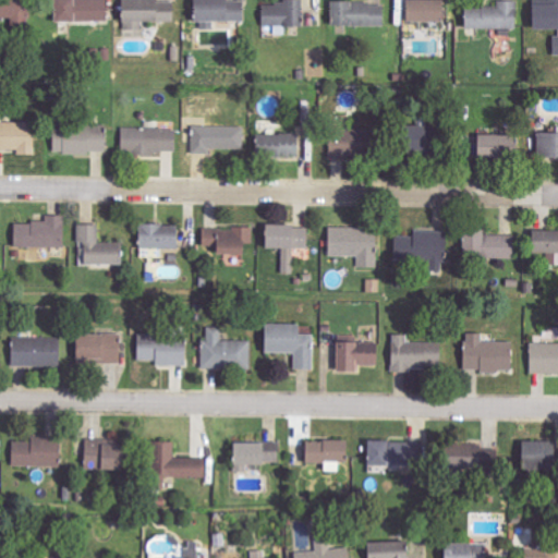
[(1,16),(16,16),(17,5),(9,4),(9,0),(1,0),(1,16)]
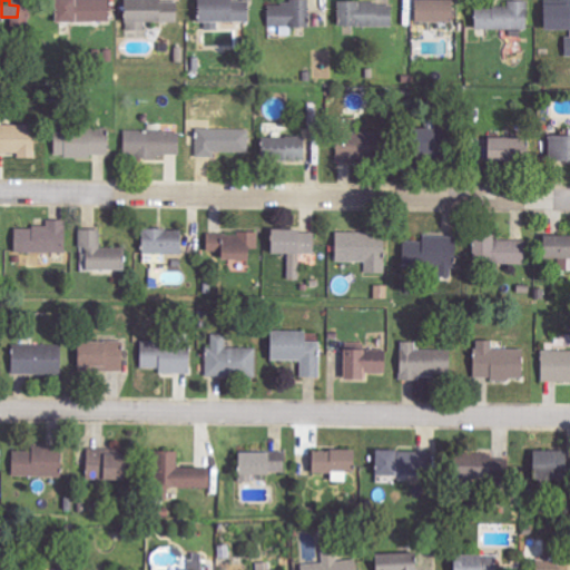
[(109,0),(53,0),(55,23),(110,22),(109,0)]
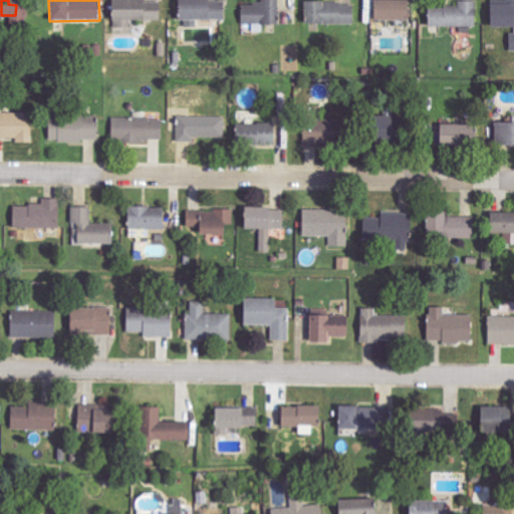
[(160,21),(160,0),(111,1),(112,28),(131,28),(131,21),(160,21)]
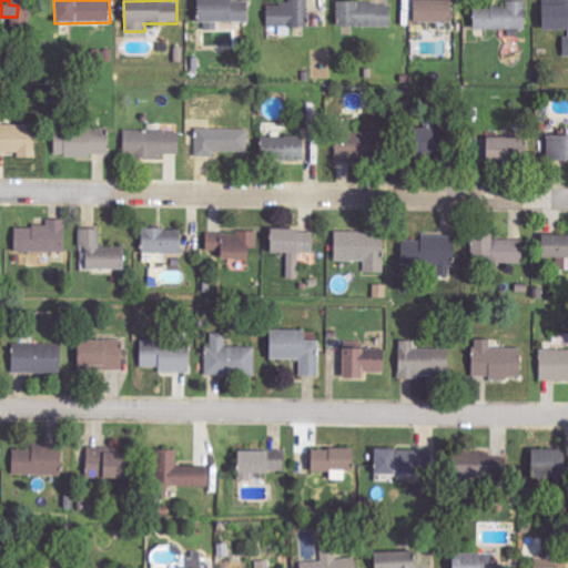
[(249,23),(247,1),(230,1),(229,0),(194,0),(195,23),(204,23),(204,31),(217,30),(217,24),(249,23)]
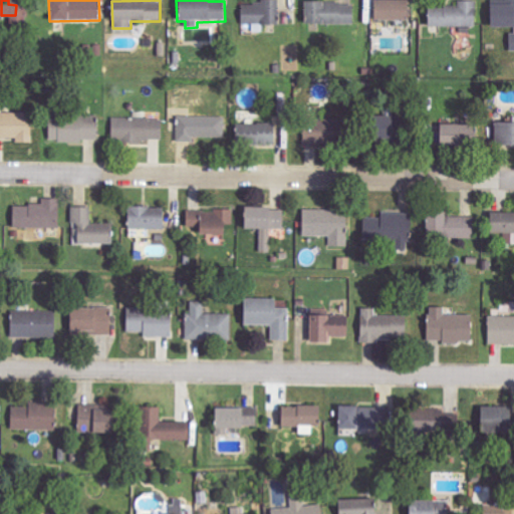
[(373,22),(409,21),(407,0),(403,0),(372,1),(373,22)]
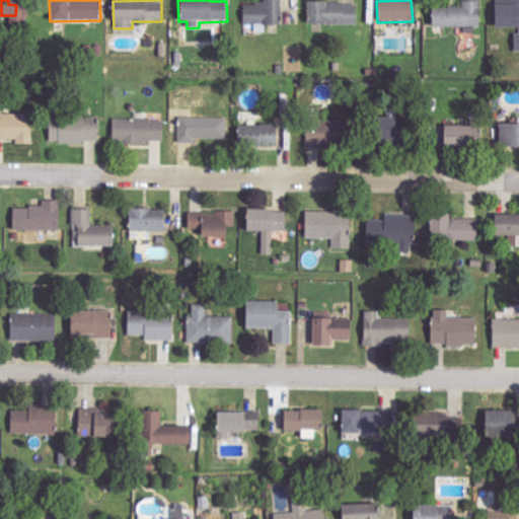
[(494,29),(516,28),(516,52),(518,51),(518,0),(517,0),(518,6),(494,6),(494,29)]
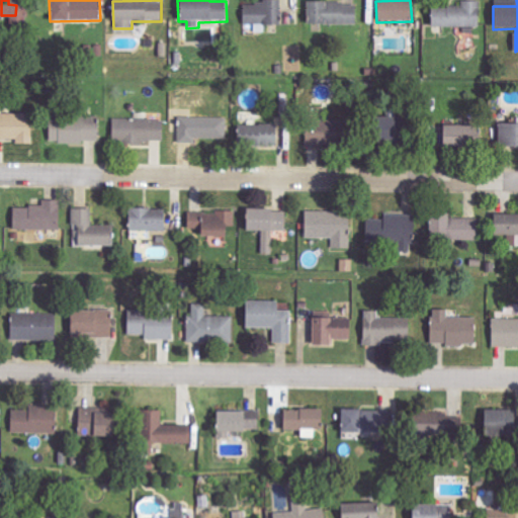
[(481,2),(462,1),(462,8),(431,7),(431,26),(480,28),(481,2)]
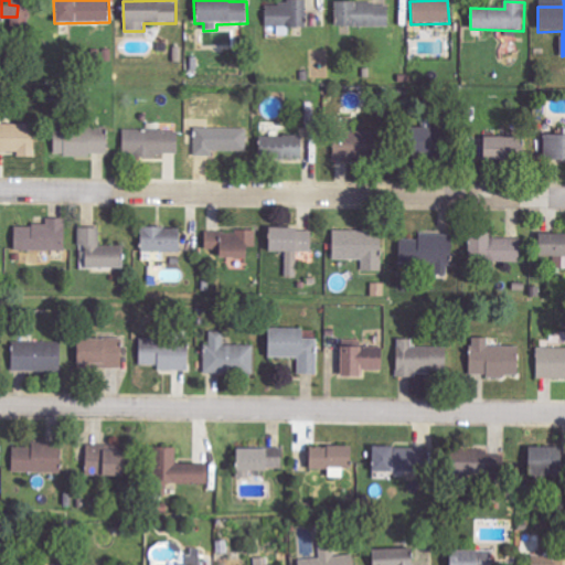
[(287,29),(304,29),(305,3),(266,2),(265,27),(279,27),(279,35),(287,35),(287,29)]
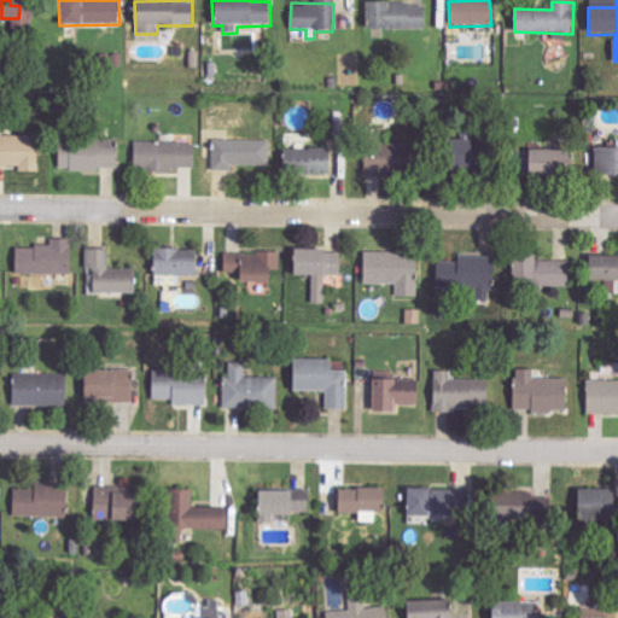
[(425,31),(425,5),(366,4),(366,30),(425,31)]
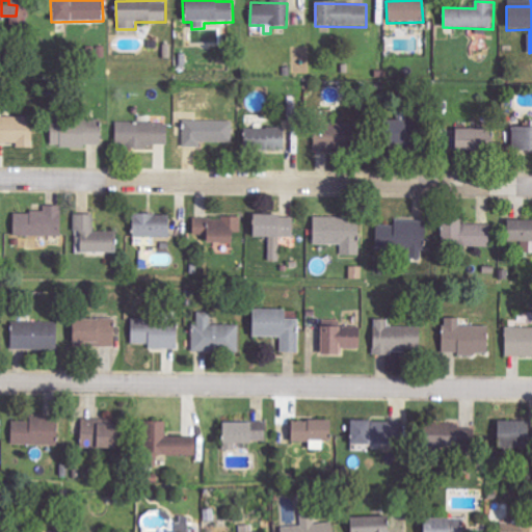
[(50,120),(50,145),(101,145),(100,118),(50,120)]
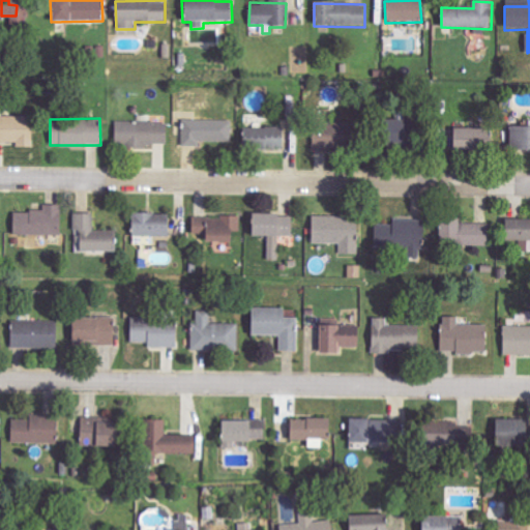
[(231,142),(231,120),(182,119),(182,146),(200,146),(200,141),(231,142)]
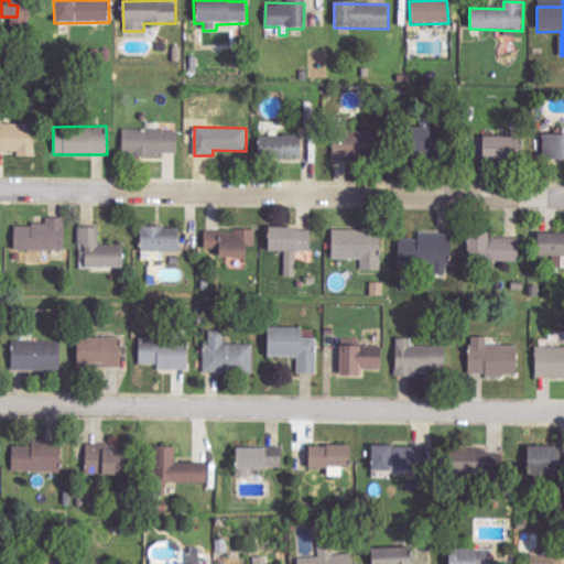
[(177,155),(177,130),(122,129),(122,154),(177,155)]
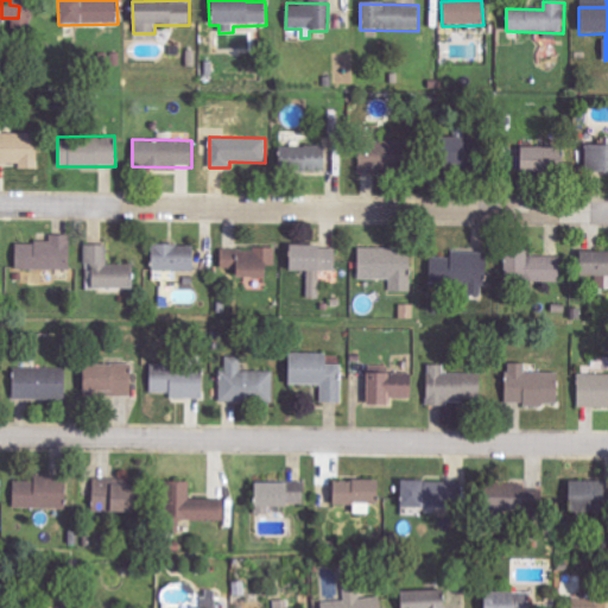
[(358,170),(394,171),(396,143),(359,141),(358,170)]
